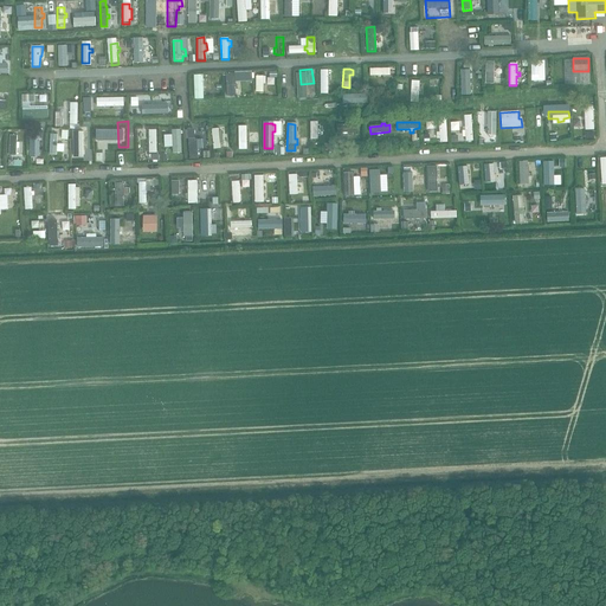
[(356,124),(336,126),(337,133),(348,133),(348,135),(352,135),(352,133),(356,131),(356,124)]
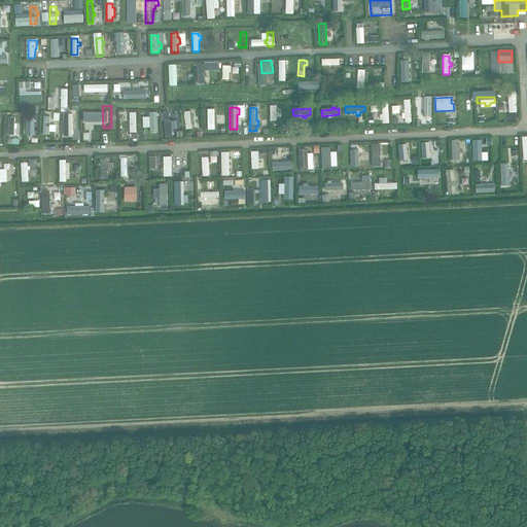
[(54,113),(54,121),(59,121),(59,117),(62,117),(62,112),(59,112),(59,113),(54,113)]
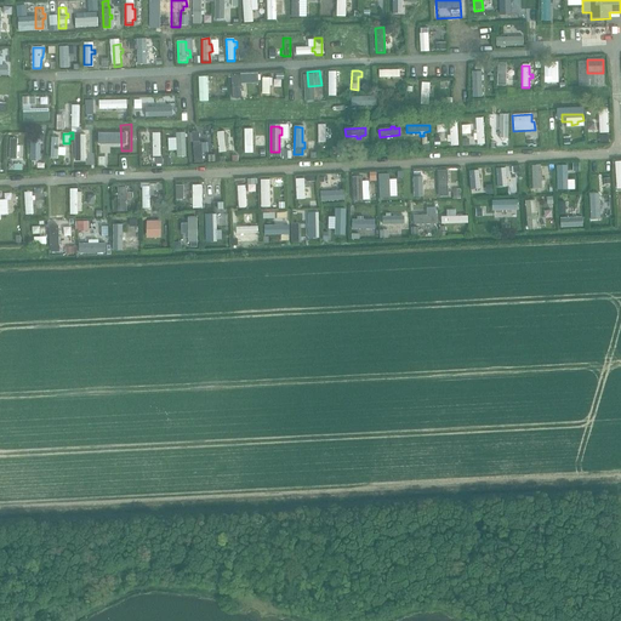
[(75,132),(75,154),(84,154),(84,147),(86,147),(86,142),(84,142),(83,132),(75,132)]
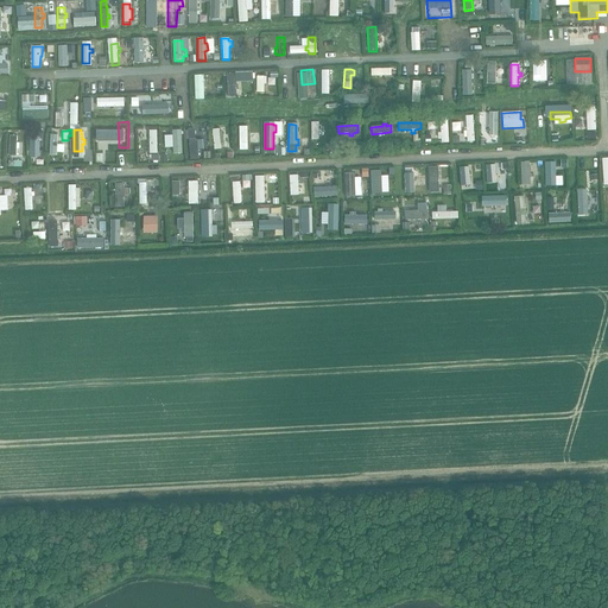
[(182,151),(181,130),(173,131),(173,138),(171,138),(171,143),(175,143),(175,151),(182,151)]
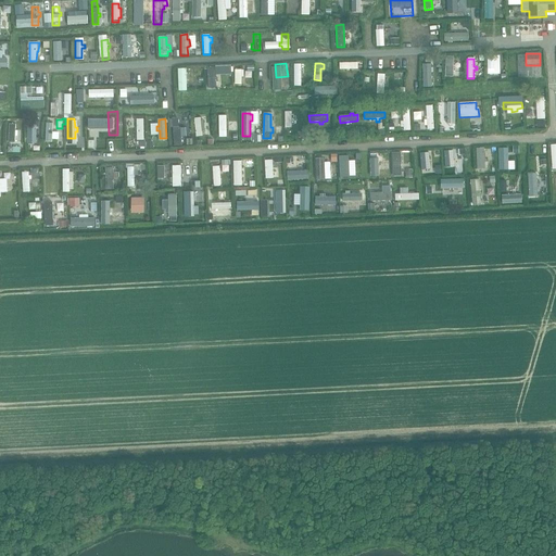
[(172,122),(173,135),(178,135),(177,127),(181,127),(181,122),(177,123),(177,122),(172,122)]
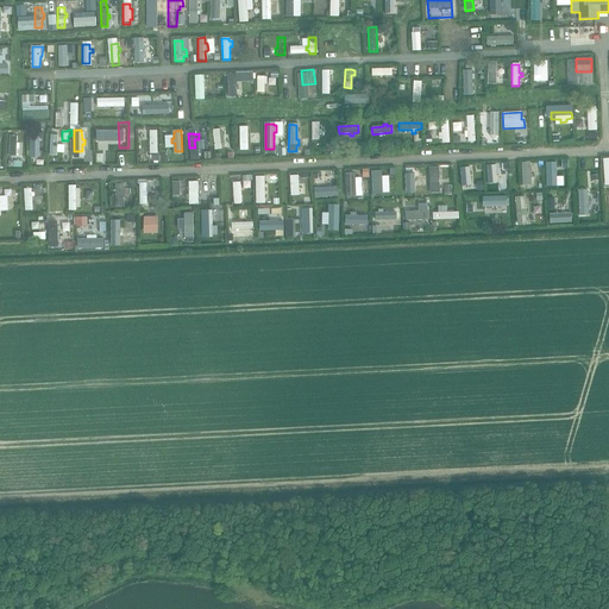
[(174,165),(170,156),(162,158),(165,169),(174,165)]
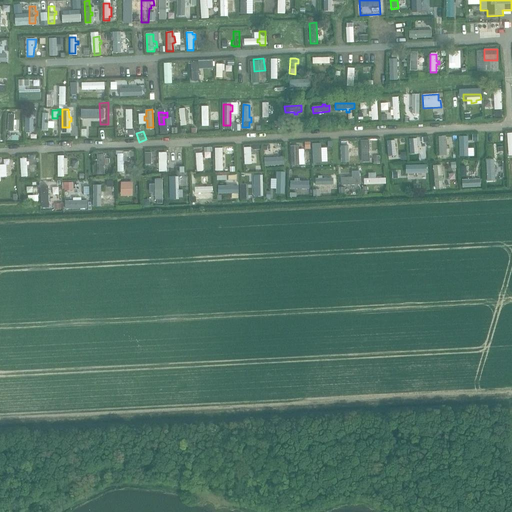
[(408,133),(401,134),(403,153),(410,152),(408,133)]
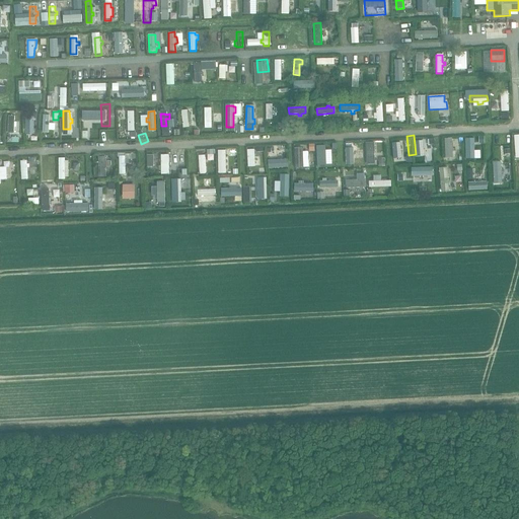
[(496,138),(496,153),(502,153),(502,149),(504,149),(504,140),(501,140),(501,137),(496,138)]
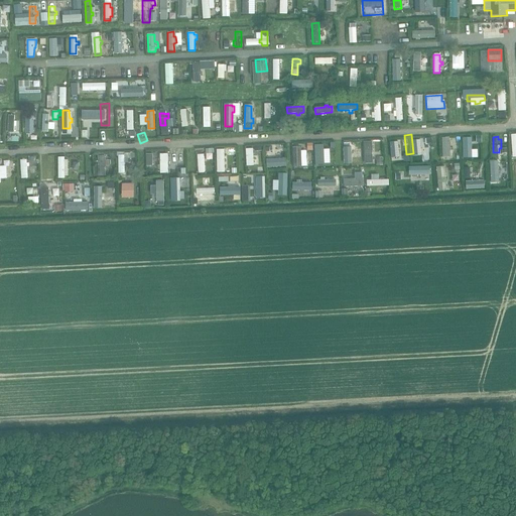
[(441,138),(442,157),(449,157),(448,137),(441,138)]
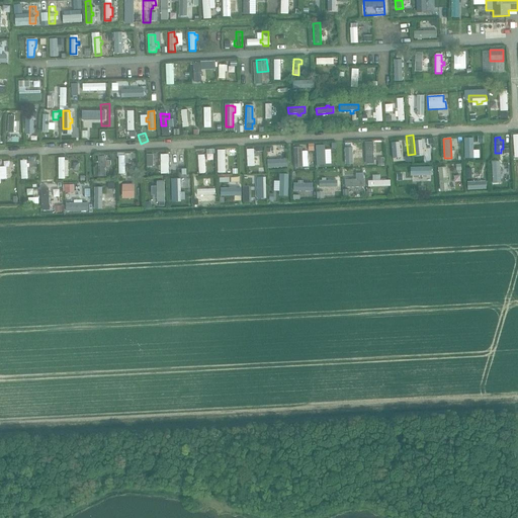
[(464,139),(465,158),(472,158),(471,151),(475,151),(475,146),(471,147),(471,138),(464,139)]
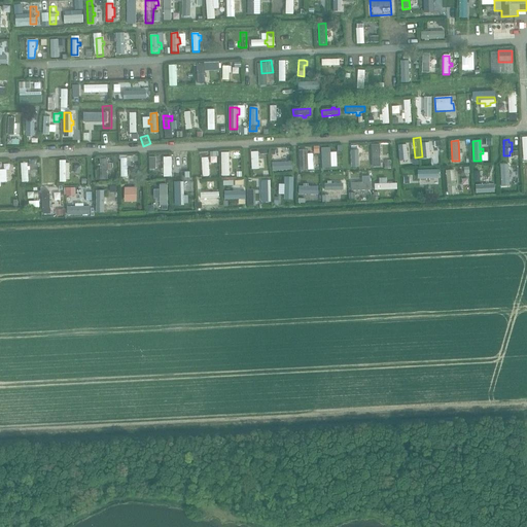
[(372,145),(373,167),(380,167),(380,144),(372,145)]
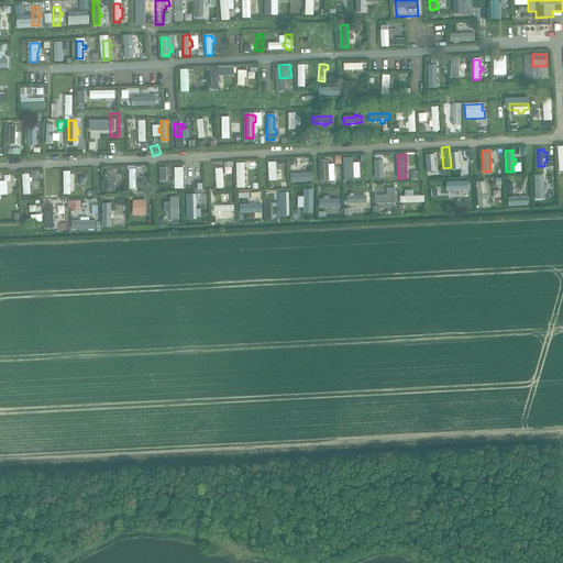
[(450,158),(452,176),(457,175),(457,164),(461,164),(460,158),(456,158),(456,157),(450,158)]
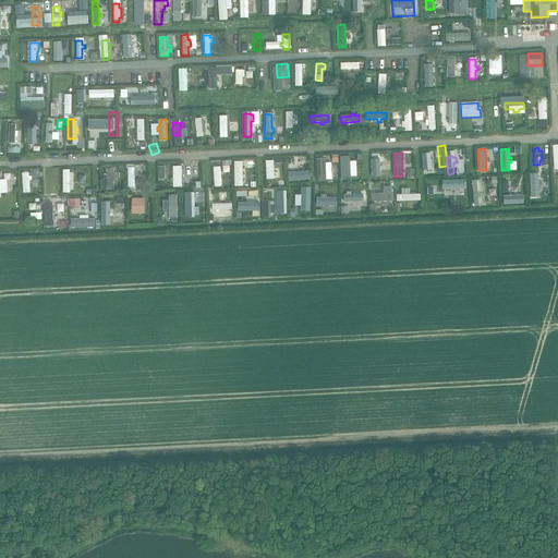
[(202,174),(201,157),(190,158),(191,174),(202,174)]
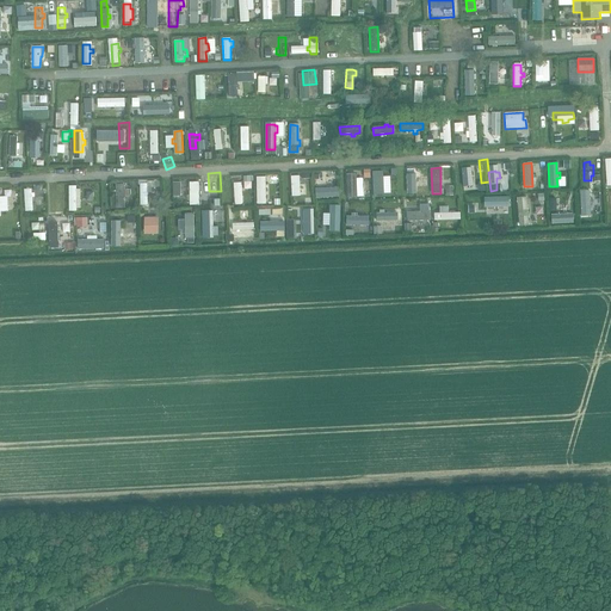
[(406,173),(407,192),(414,192),(413,180),(417,180),(417,174),(413,174),(413,173),(406,173)]
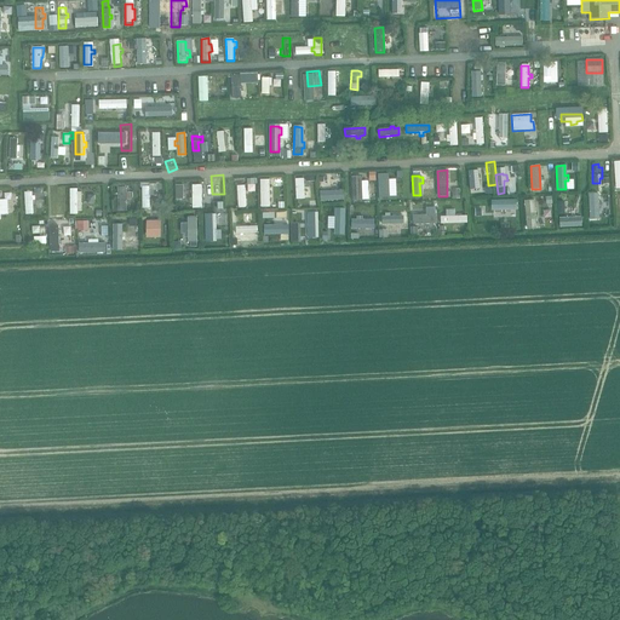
[(351,177),(352,201),(362,201),(361,177),(351,177)]
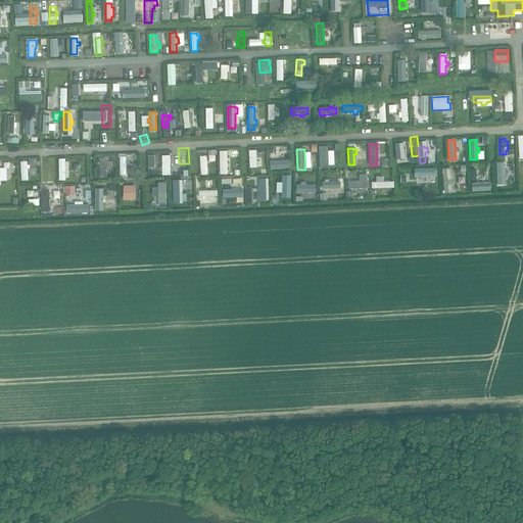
[(150,155),(150,173),(156,173),(156,162),(159,162),(159,159),(156,159),(156,155),(150,155)]
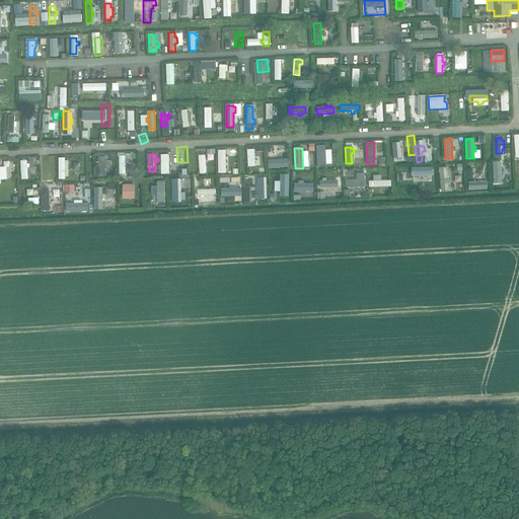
[(44,172),(56,172),(56,159),(43,160),(44,172)]
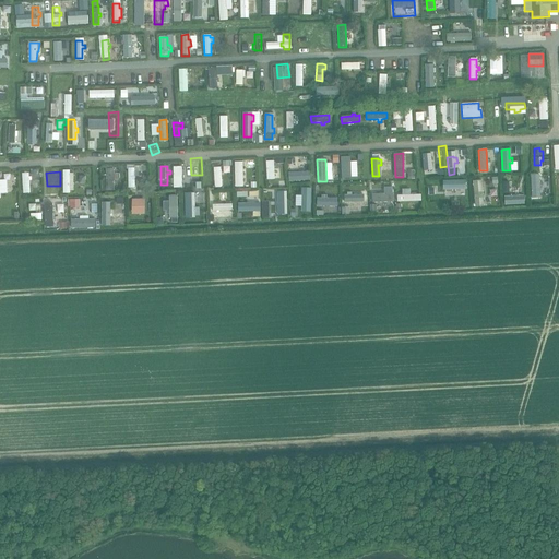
[(212,173),(213,189),(219,188),(219,186),(222,186),(222,180),(219,180),(218,171),(212,173)]
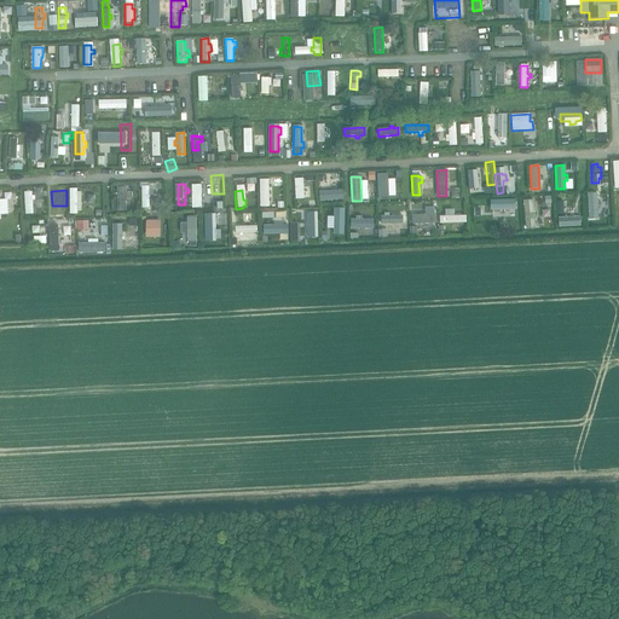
[(24,192),(25,214),(33,214),(32,200),(34,200),(34,196),(32,196),(32,191),(24,192)]
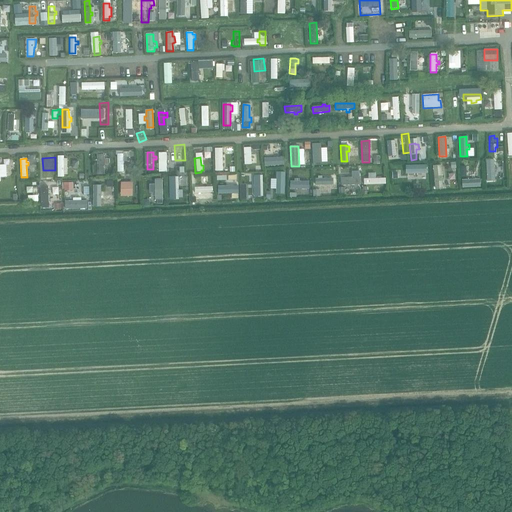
[(465,180),(480,179),(480,173),(477,173),(476,171),(472,171),(472,173),(464,174),(465,180)]
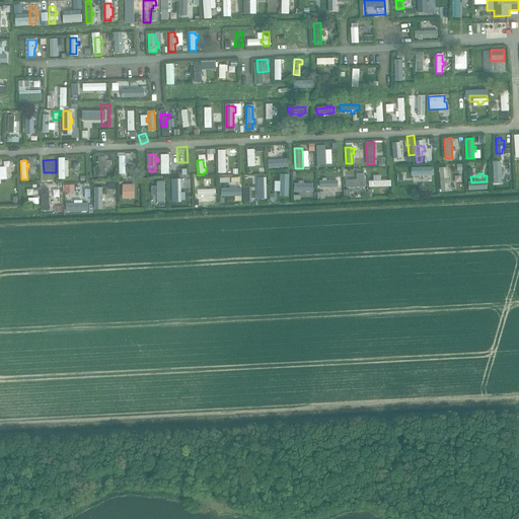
[(347,189),(365,188),(365,181),(352,181),(352,178),(349,179),(349,182),(346,182),(347,189)]
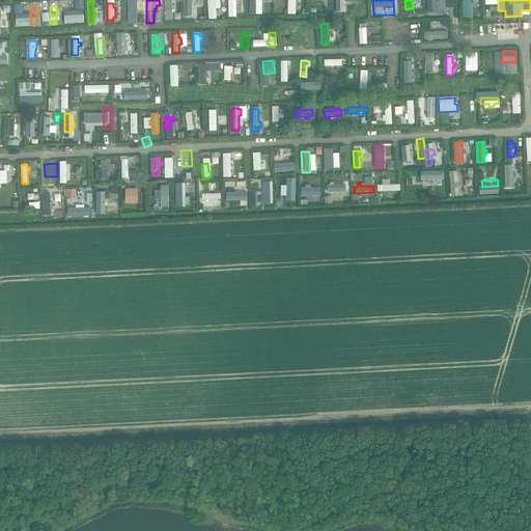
[(279,196),(297,196),(297,190),(285,190),(285,188),(280,188),(280,190),(279,190),(279,196)]
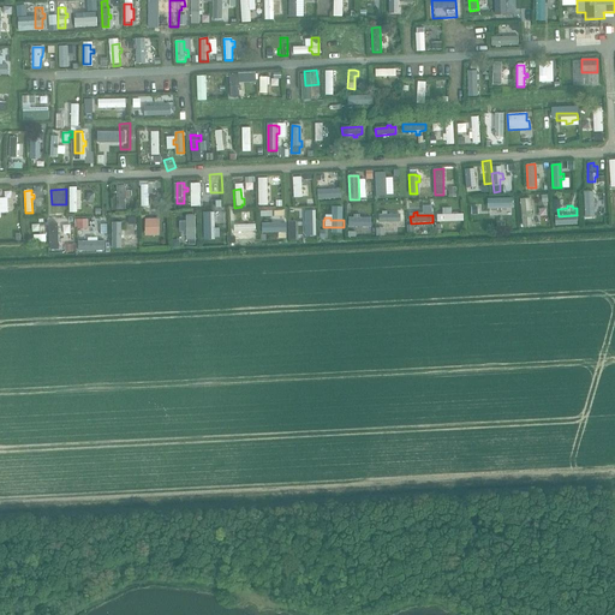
[(291,231),(312,231),(312,224),(310,224),(310,220),(303,220),(303,224),(291,224),(291,231)]
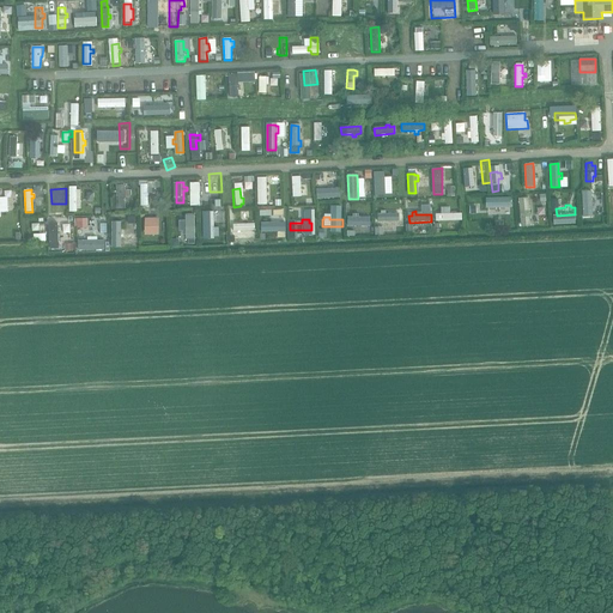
[(186,234),(195,234),(195,226),(194,226),(194,222),(184,222),(184,226),(175,228),(175,234),(180,234),(180,238),(186,238),(186,234)]
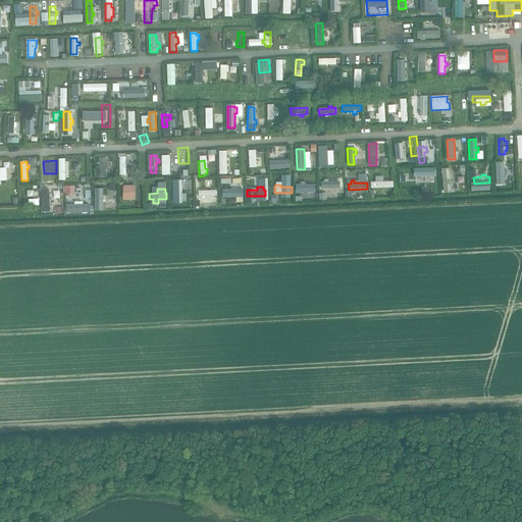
[(172,198),(189,198),(189,192),(185,192),(185,189),(178,189),(178,192),(172,192),(172,198)]
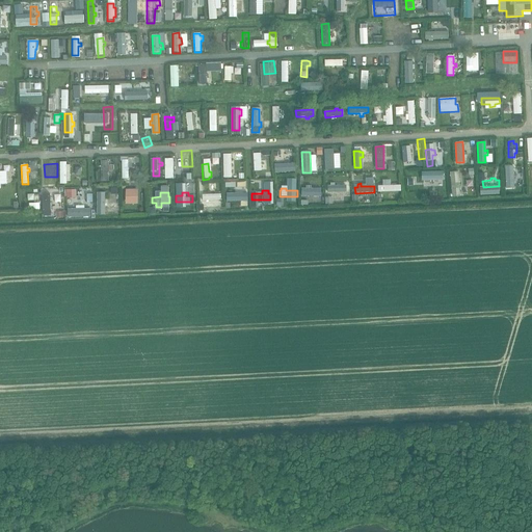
[(42,194),(43,216),(51,216),(49,193),(42,194)]
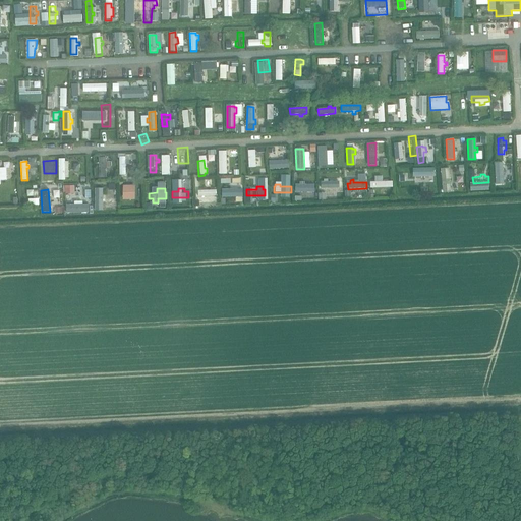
[(123,200),(140,199),(140,193),(129,194),(129,191),(123,191),(123,200)]
